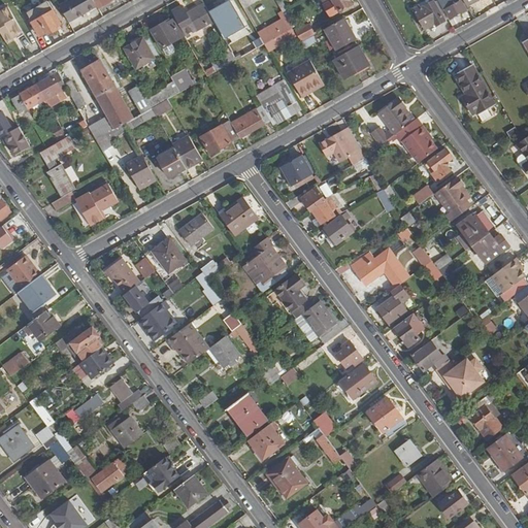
[(93,0),(70,0),(60,6),(69,23),(98,6),(93,0)]
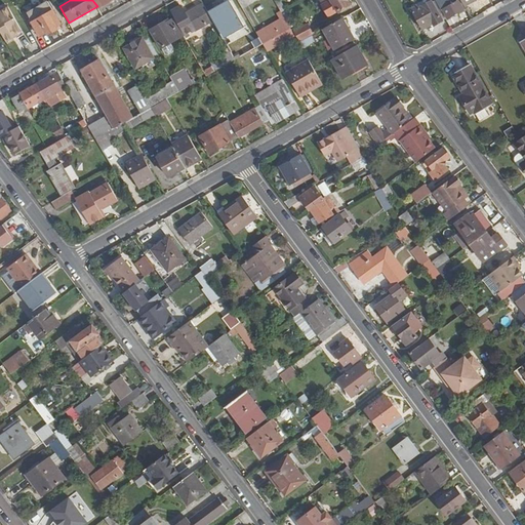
[(92,0),(97,6),(98,8),(113,0),(92,0)]
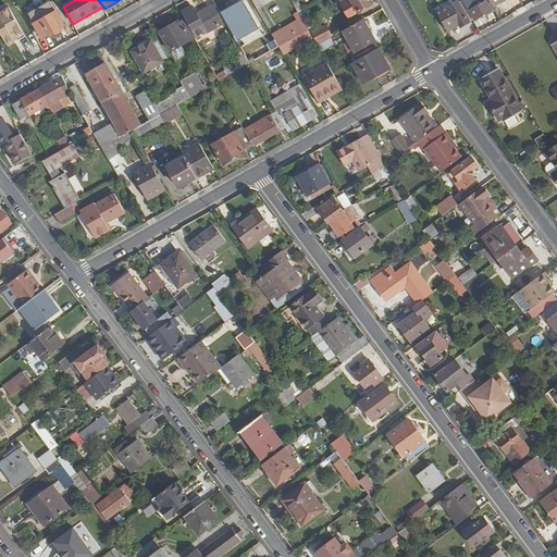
[(297,11),(298,13),(302,10),(297,0),(294,0),(292,1),(297,11)]
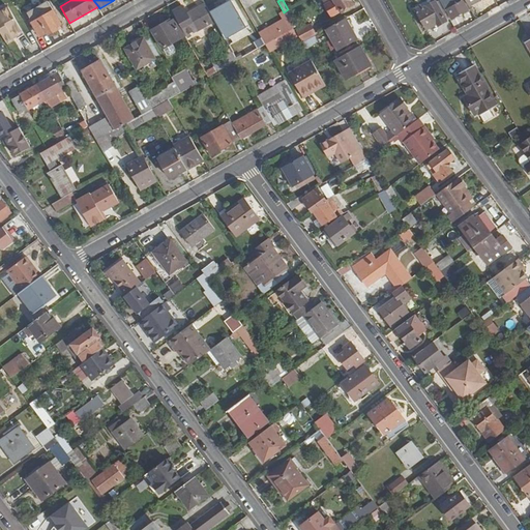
[(331,0),(325,4),(332,17),(352,5),(349,0),(331,0)]
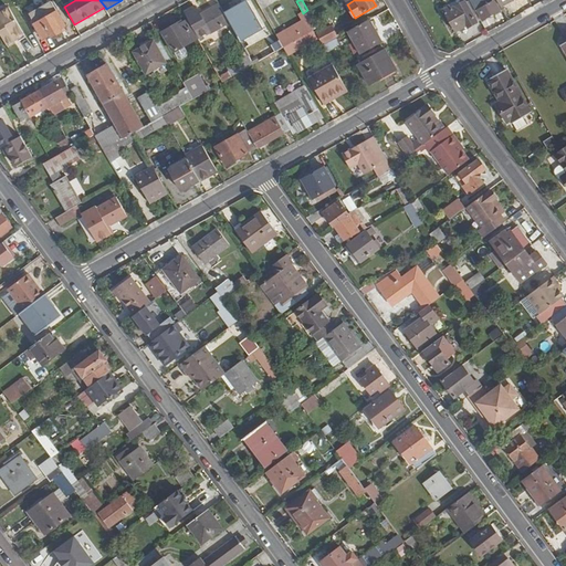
[(492,0),(469,0),(469,1),(475,12),(478,10),(483,20),(500,11),(494,1),(494,2),(492,0)]
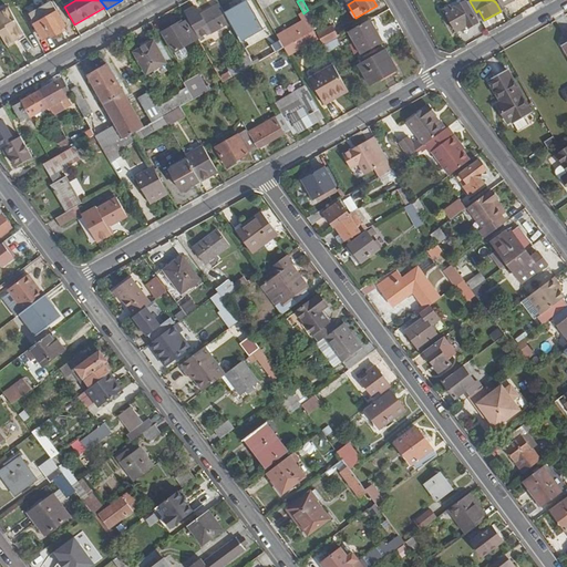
[(476,12),(470,1),(466,2),(477,23),(482,21),(476,12)]
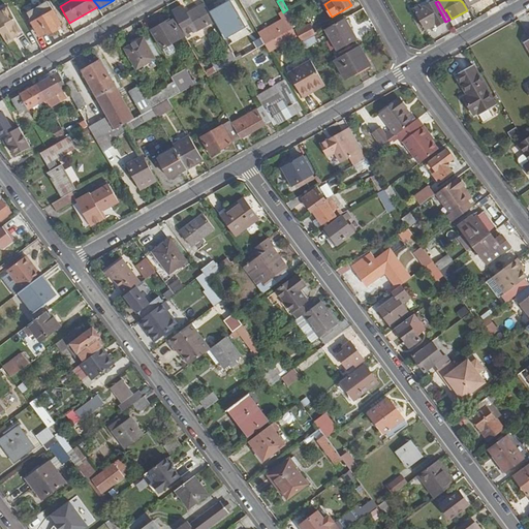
[(53,10),(49,2),(28,13),(32,22),(31,22),(39,37),(47,33),(49,35),(58,30),(57,28),(63,25),(55,9),(54,10),(53,10)]
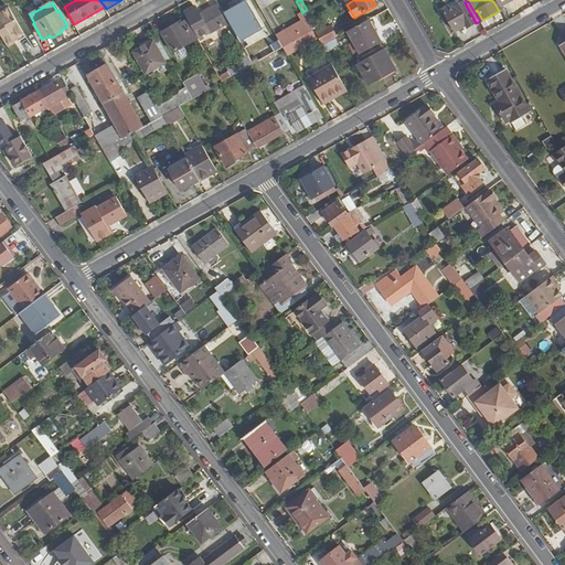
[(449,10),(447,8),(443,11),(455,32),(465,27),(466,29),(476,23),(465,2),(449,11),(449,10)]
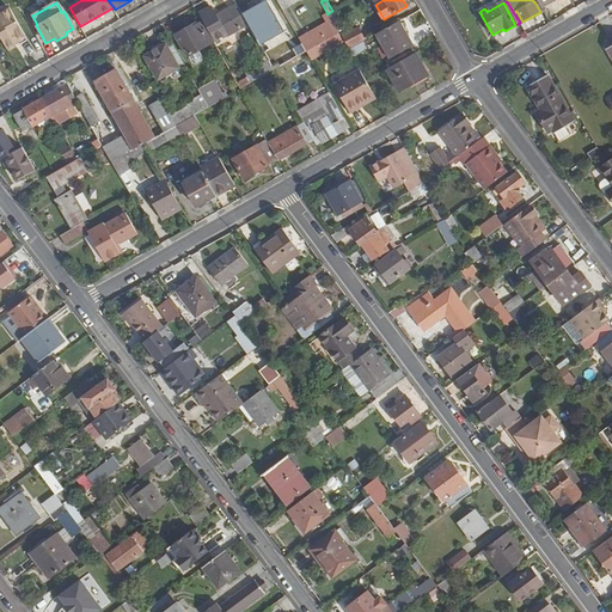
[(10,7),(0,12),(0,34),(8,49),(20,42),(19,40),(25,36),(10,7)]
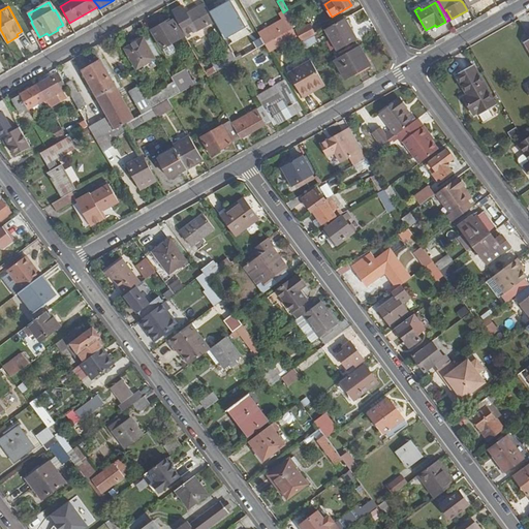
[(212,17),(206,7),(188,18),(182,6),(173,11),(186,36),(195,31),(196,32),(214,22),(214,21),(212,17)]
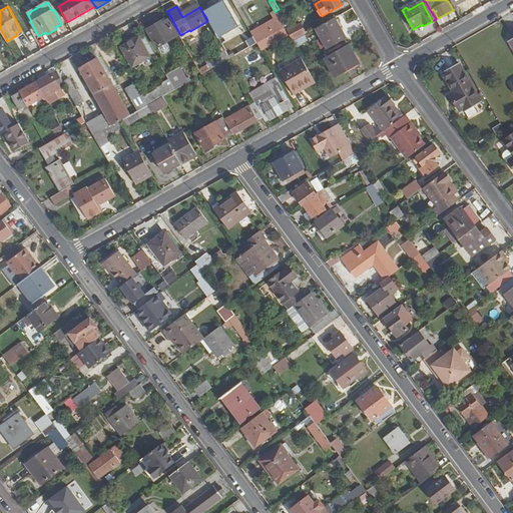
[(226,14),(231,23),(242,17),(237,8),(226,14)]
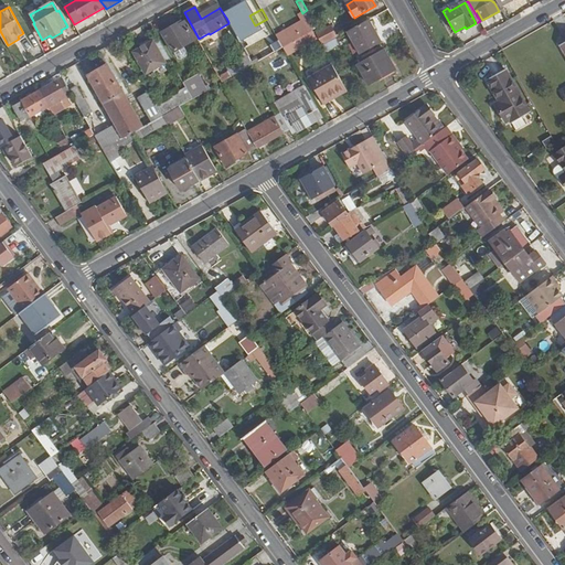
[(226,18),(228,22),(228,23),(243,49),(257,41),(240,11),(240,10),(226,18)]
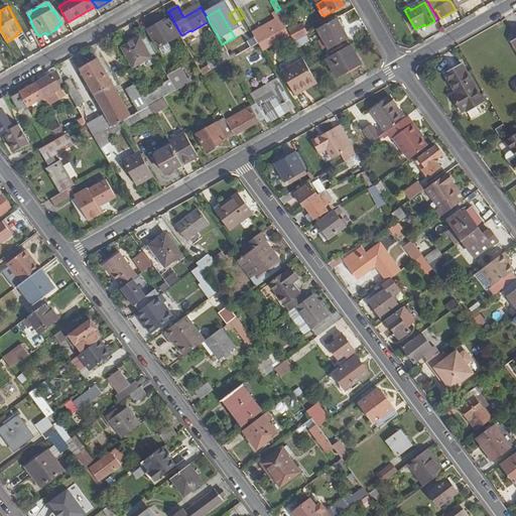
[(280,9),(276,12),(279,17),(282,23),(287,20),(280,9)]
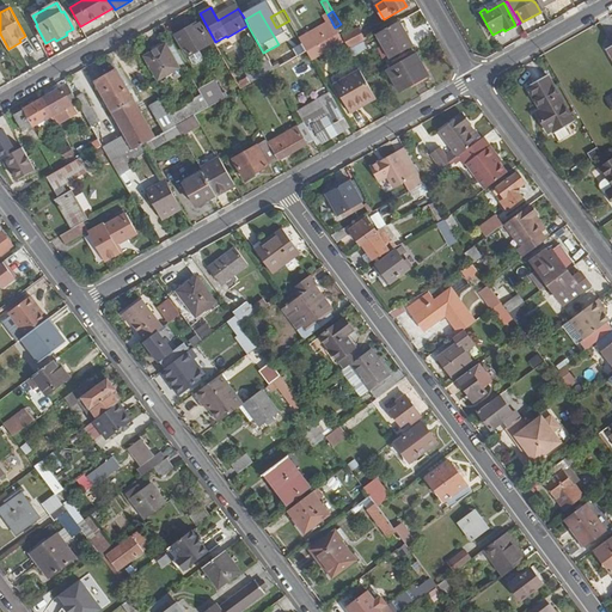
[(326,12),(322,16),(326,23),(331,20),(328,14),(326,12)]
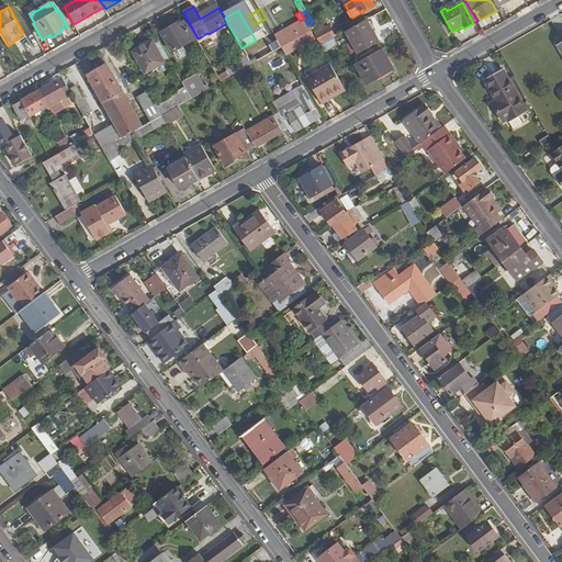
[(300,21),(274,35),(276,37),(282,48),(312,31),(307,25),(304,19),(300,21)]
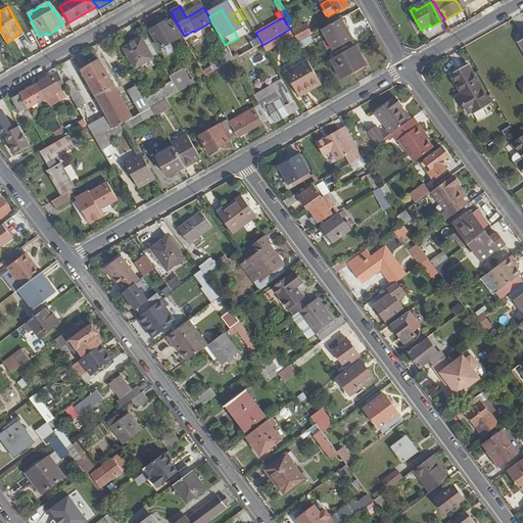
[(352,40),(353,40),(341,18),(321,30),(333,51),(352,40)]
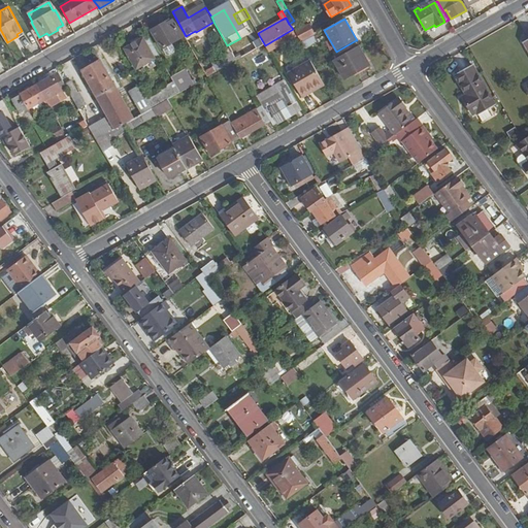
[(169,24),(168,23),(152,32),(158,44),(160,47),(162,46),(169,42),(182,36),(174,23),(169,25),(169,24)]
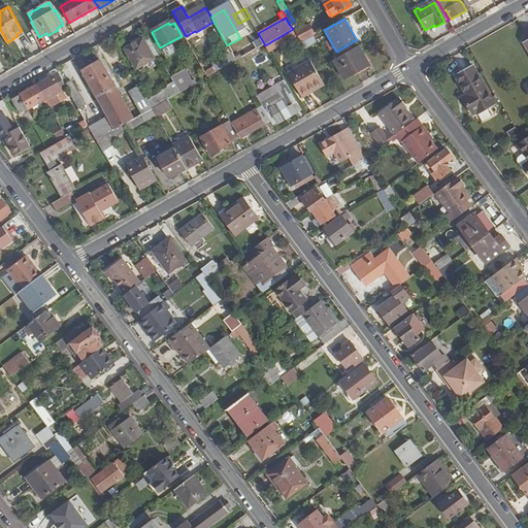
[(308,24),(294,32),(297,36),(300,43),(314,36),(316,35),(308,24)]
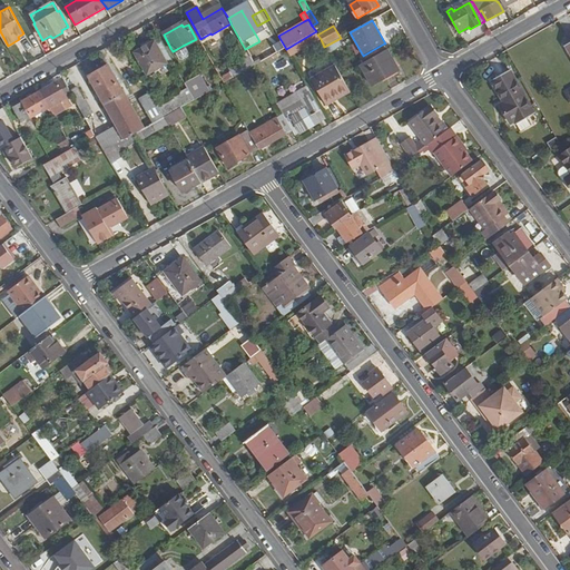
[(317,35),(316,31),(286,49),(291,57),(321,39),(317,35)]
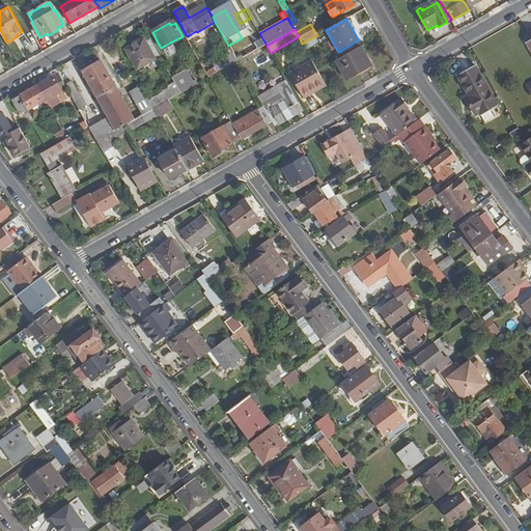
[(246,44),(247,46),(233,54),(238,61),(267,46),(260,35),(246,44)]
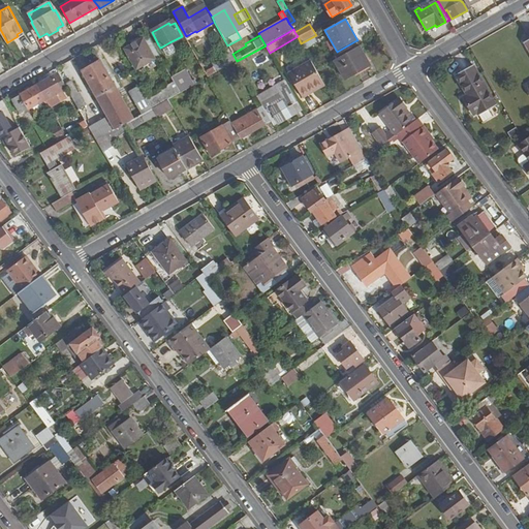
[(314,36),(301,43),(305,50),(317,42),(314,36)]
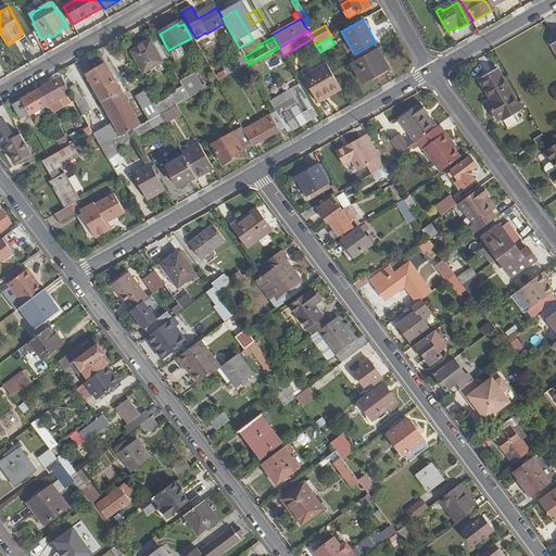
[(151,43),(150,41),(131,52),(133,52),(143,73),(162,62),(164,65),(169,62),(156,40),(151,43)]
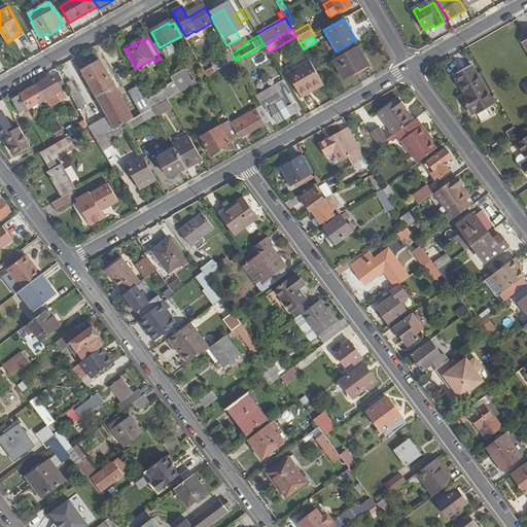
[(173,49),(169,42),(162,46),(160,47),(164,55),(166,54),(172,51),(173,49)]
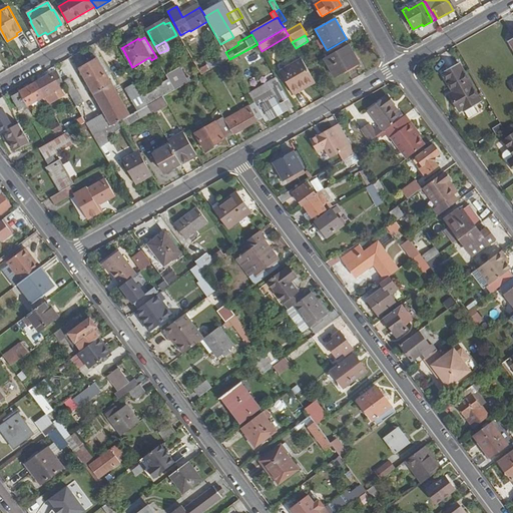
[(335,77),(355,66),(350,56),(354,53),(349,44),(324,58),(335,77)]
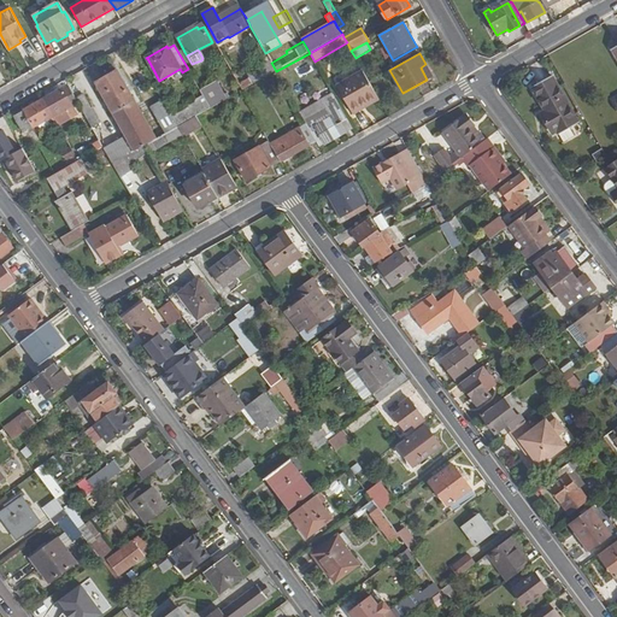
[(268,56),(259,62),(262,66),(270,62),(268,56)]
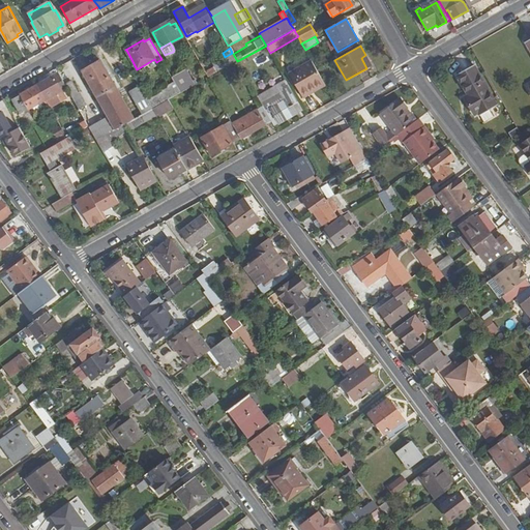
[(212,64),(214,67),(206,71),(209,78),(237,61),(233,54),(232,53),(225,57),(212,64)]
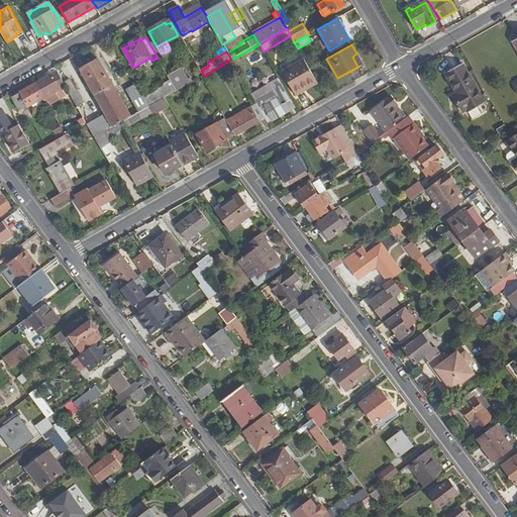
[(356,54),(352,57),(357,67),(362,64),(363,64),(356,54)]
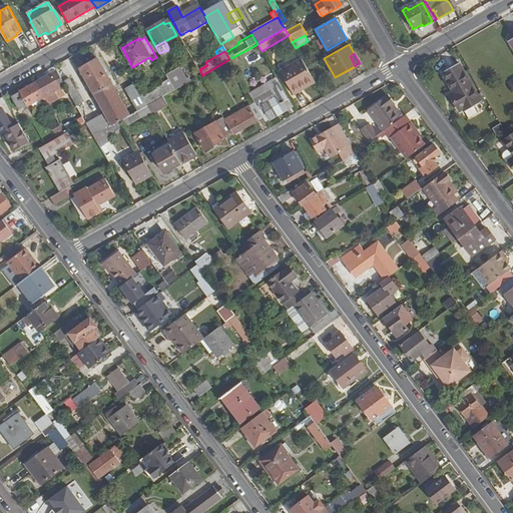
[(97,59),(88,64),(121,121),(148,105),(142,96),(135,83),(117,93),(97,59)]
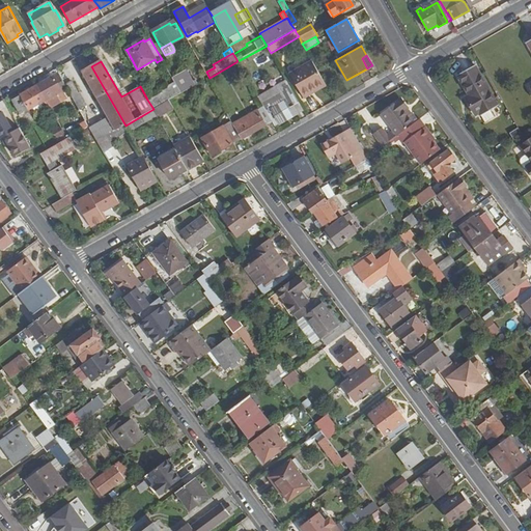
[(289,75),(303,99),(311,94),(309,91),(325,83),(317,71),(312,61),(289,74),(289,75)]
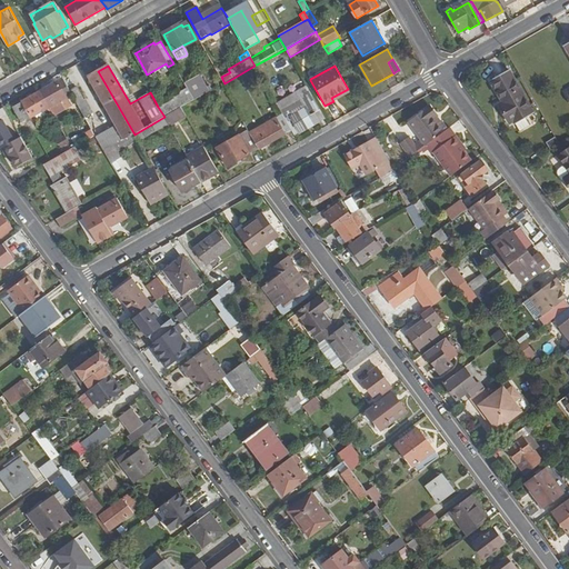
[(89,77),(117,126),(96,137),(100,145),(103,151),(135,135),(98,71),(89,77)]
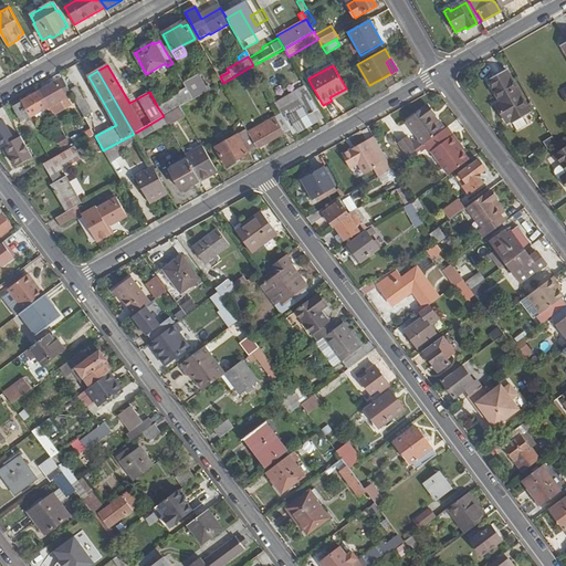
[(530,114),(506,72),(488,82),(500,103),(496,105),(506,124),(511,121),(517,117),(520,119),(522,118),(530,114)]
